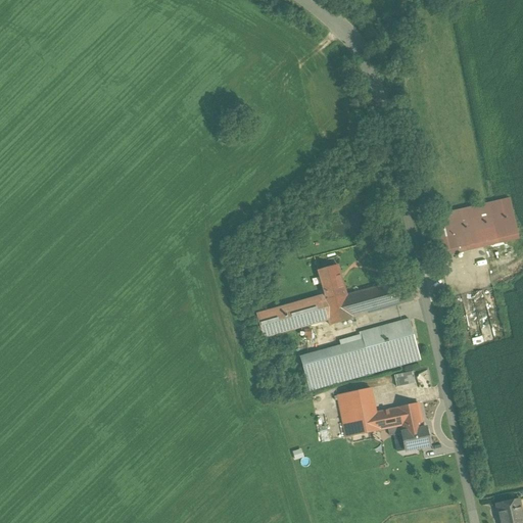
[(489,203),(430,218),(440,257),(518,239),(510,198),(489,203)]
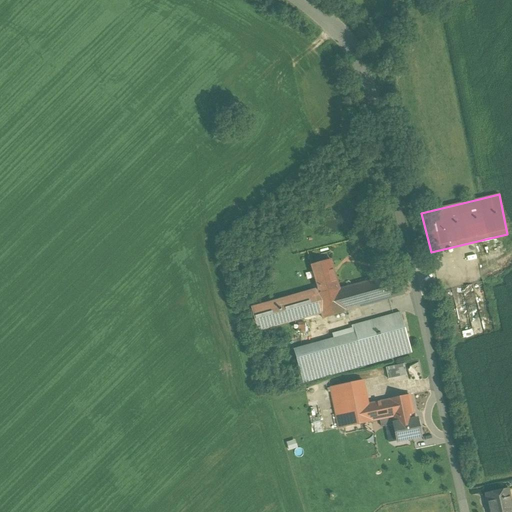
[(376,238),(362,243),(364,250),(378,246),(376,238)]
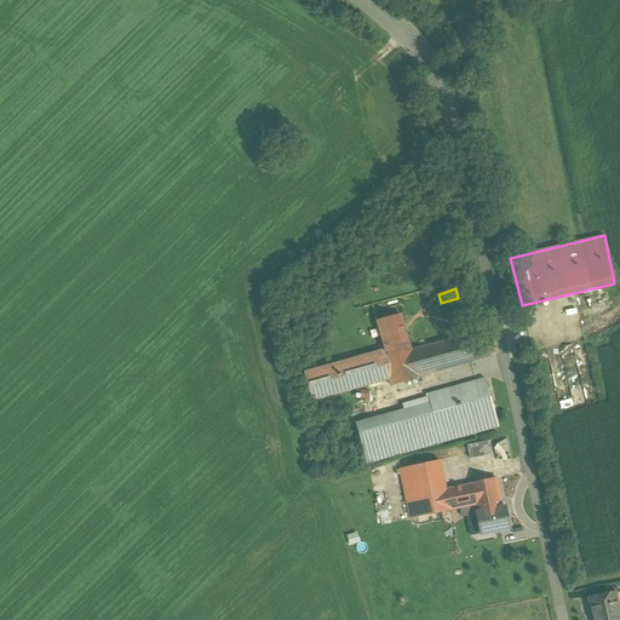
[(374,322),(383,351),(411,343),(402,314),(374,322)]
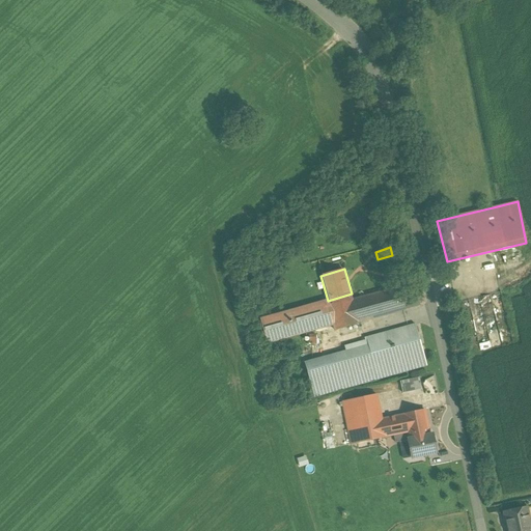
[(354,300),(352,294),(328,301),(259,318),(267,344),(335,327),(336,332),(406,312),(398,287),(354,300)]
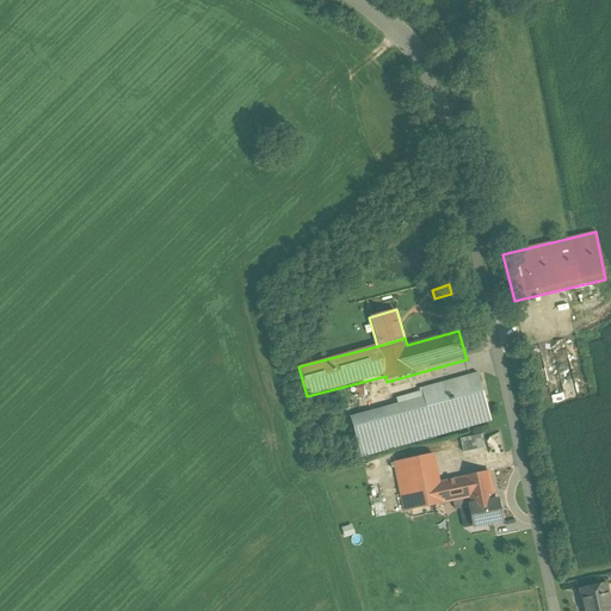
[(491,421),(476,372),(420,389),(420,392),(396,399),(397,405),(352,418),(363,456),(434,437),(491,421)]
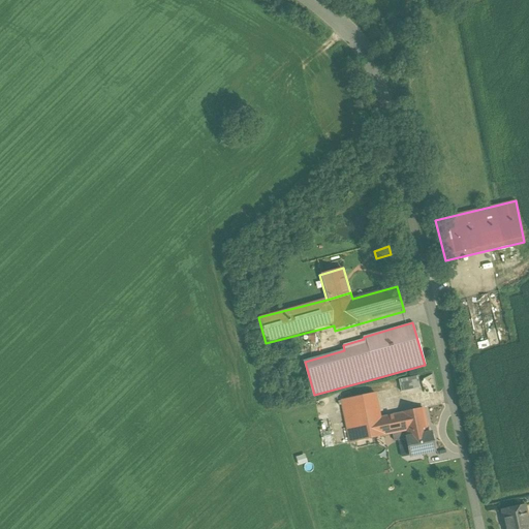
[(417,376),(399,380),(401,392),(419,389),(417,376)]
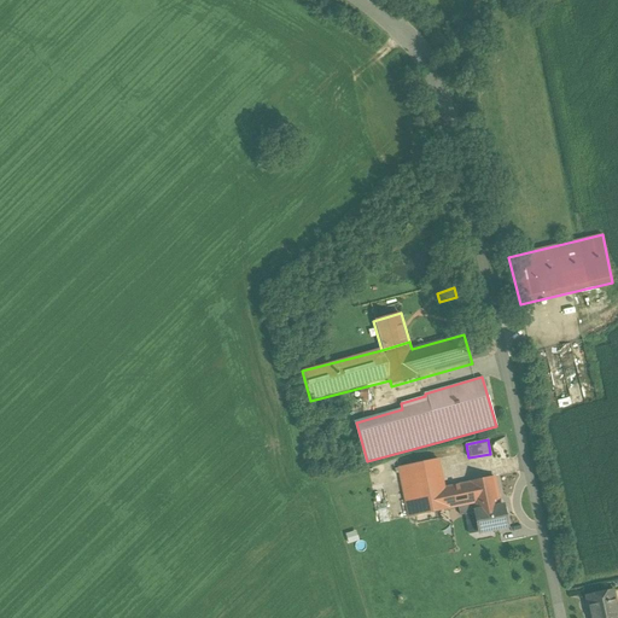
[(473,503),(499,499),(494,477),(470,482),(444,488),(438,459),(398,467),(408,518),(473,503)]
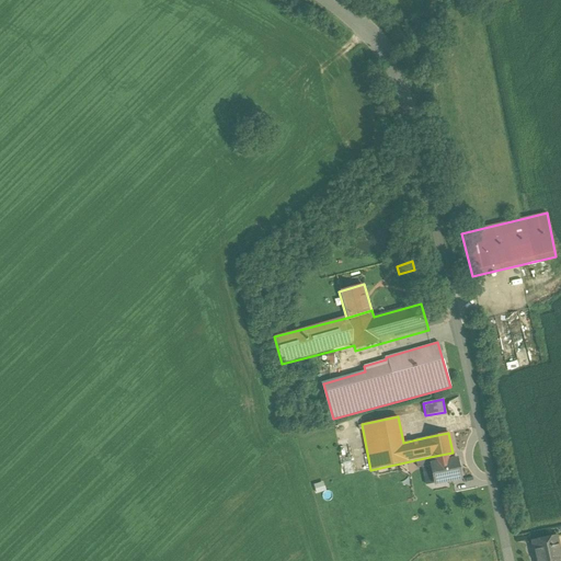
[(453,453),(430,457),(435,483),(460,479),(456,459),(454,459),(453,453)]
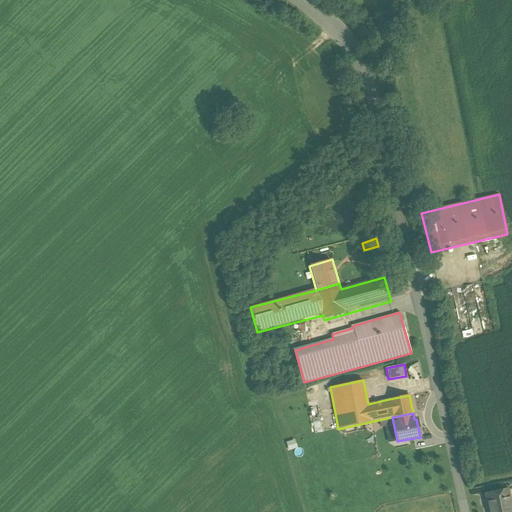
[(511,511),(507,490),(486,495),(489,511),(511,511)]
